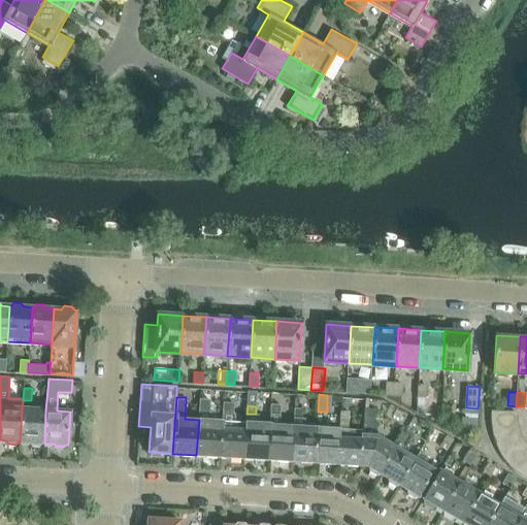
[(292,461),(316,463),(318,428),(304,427),(305,418),(302,418),(303,406),(295,406),(294,426),(292,461)]
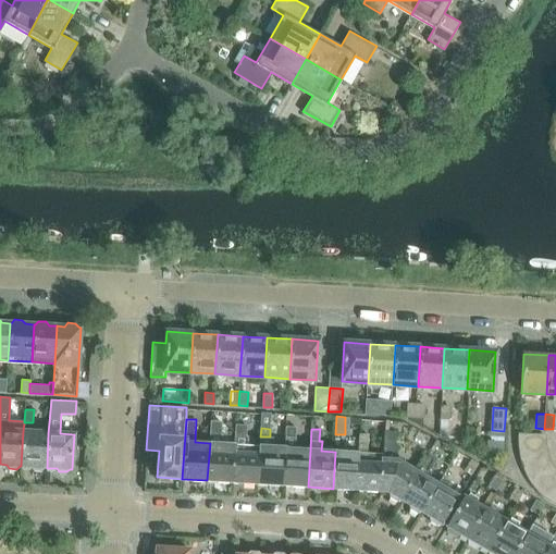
[(23,431),(21,466),(32,467),(34,470),(41,470),(45,467),(47,468),(48,433),(23,431)]
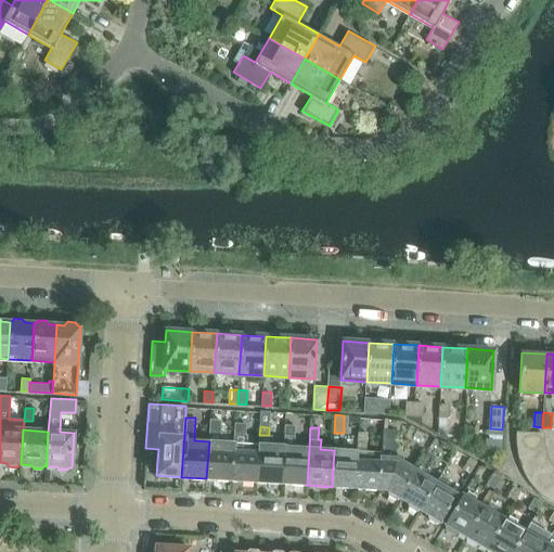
[(544,449),(543,433),(516,431),(518,456),(544,449)]
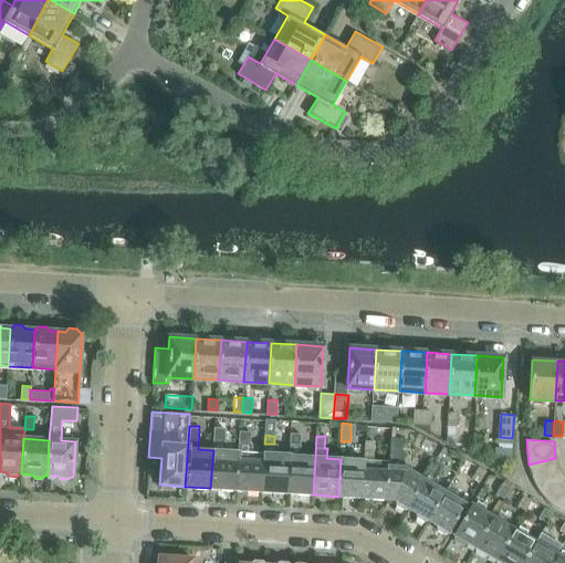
[(210,488),(237,490),(239,451),(213,450),(210,488)]
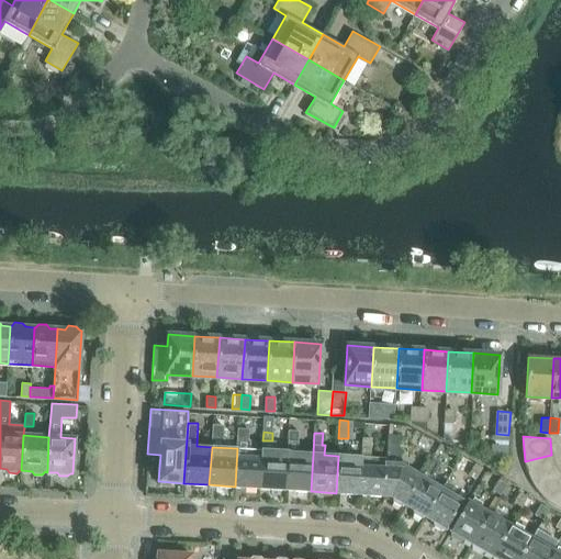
[(235,487),(260,488),(262,450),(237,448),(235,487)]
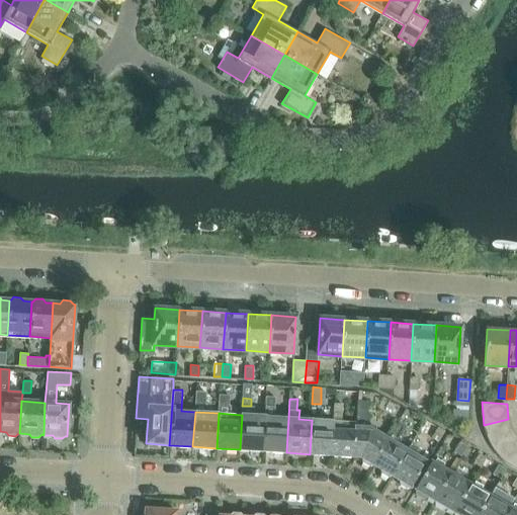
[(265,417),(242,415),(240,449),(263,451),(265,417)]
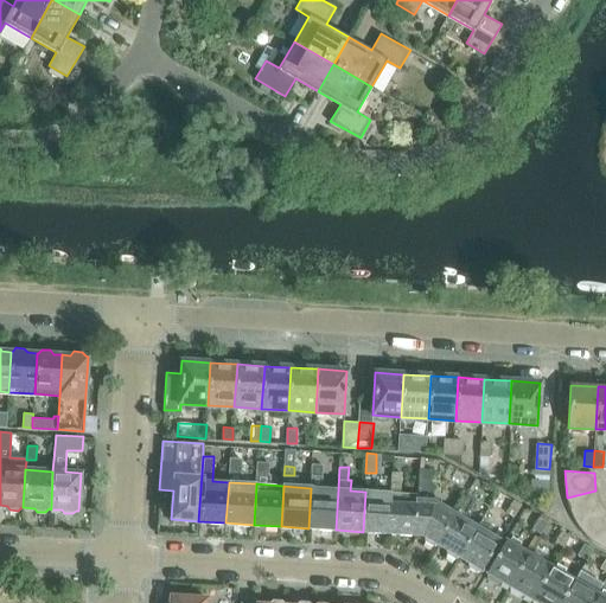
[(311,488),(308,528),(336,530),(338,489),(311,488)]
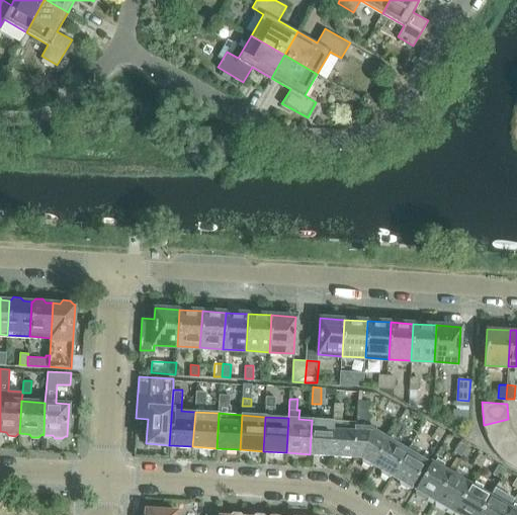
[(514,433),(508,419),(484,425),(484,430),(485,435),(487,440),(489,442),(492,446),(495,449),(514,433)]
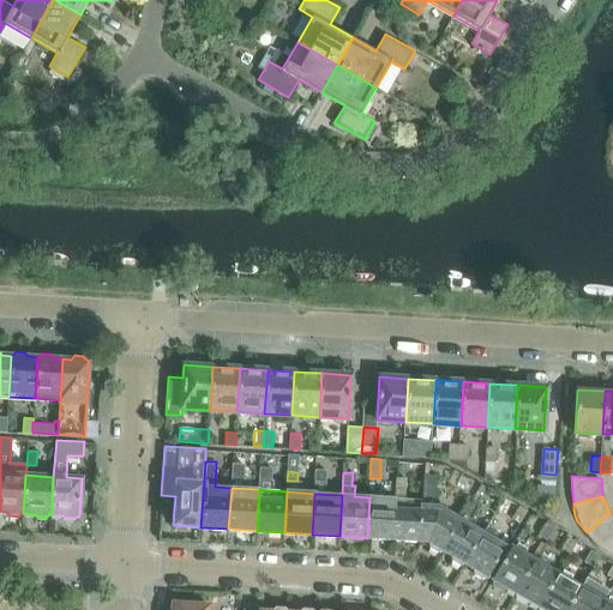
[(367,538),(392,539),(395,499),(370,497),(367,538)]
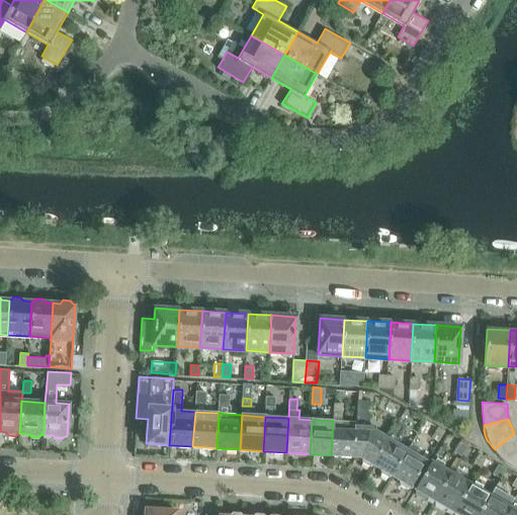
[(331,455),(353,457),(355,427),(355,422),(333,421),(331,455)]
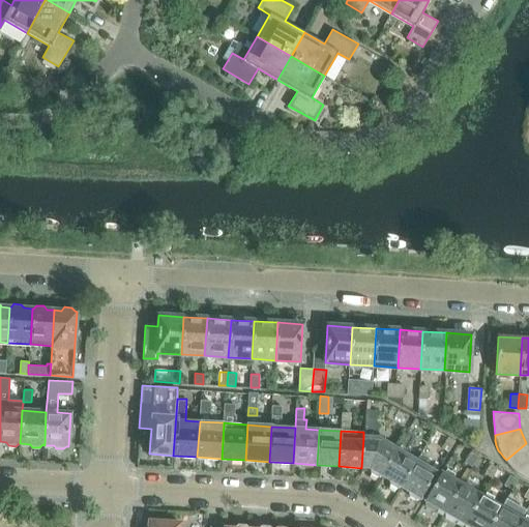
[(381,475),(397,448),(379,438),(363,437),(361,468),(370,468),(370,469),(371,472),(378,476),(381,475)]
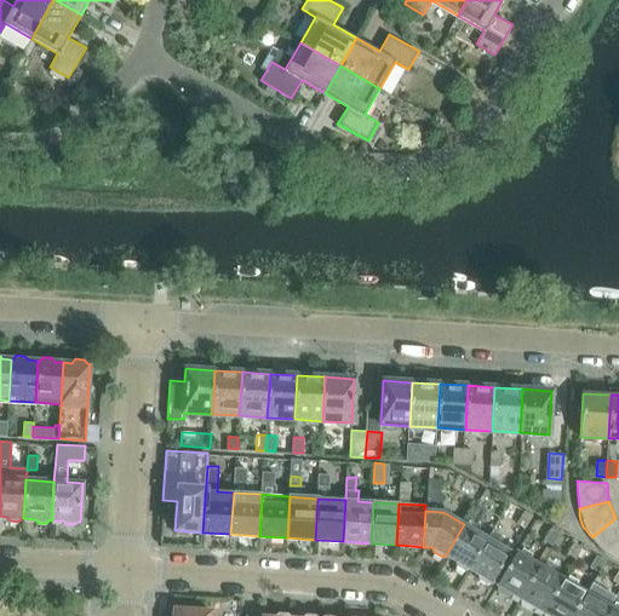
[(515,523),(523,528),(531,517),(522,512),(515,523)]
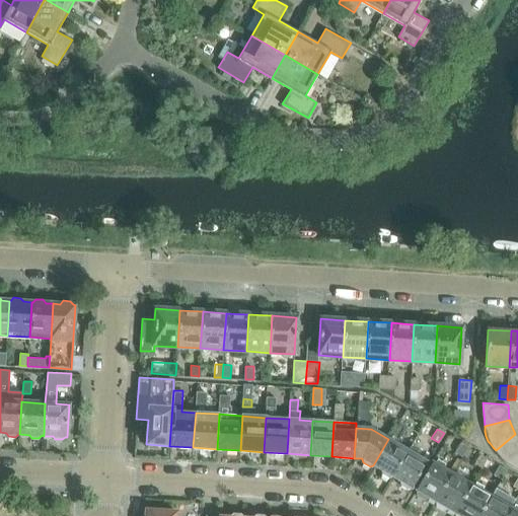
[(517,437),(515,434),(496,450),(512,466),(513,466),(517,457),(517,437)]
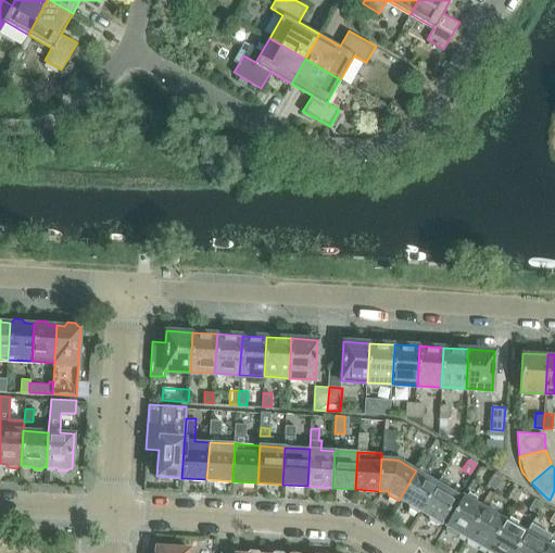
[(420,511),(437,482),(416,470),(400,499),(408,504),(410,507),(417,512),(420,511)]
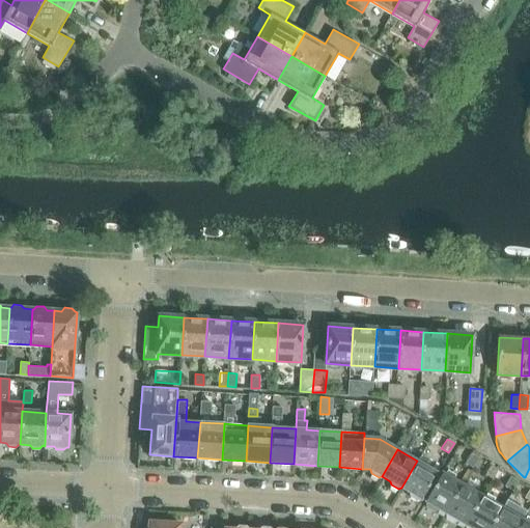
[(465,463),(473,467),(478,456),(471,452),(465,463)]
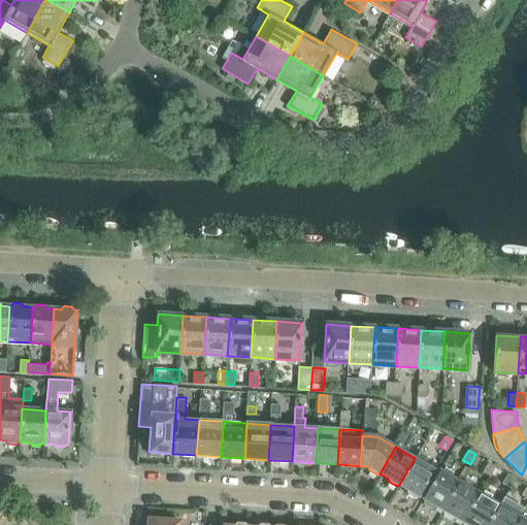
[(415,458),(399,485),(407,490),(407,493),(415,497),(418,495),(420,496),(435,469),(415,458)]
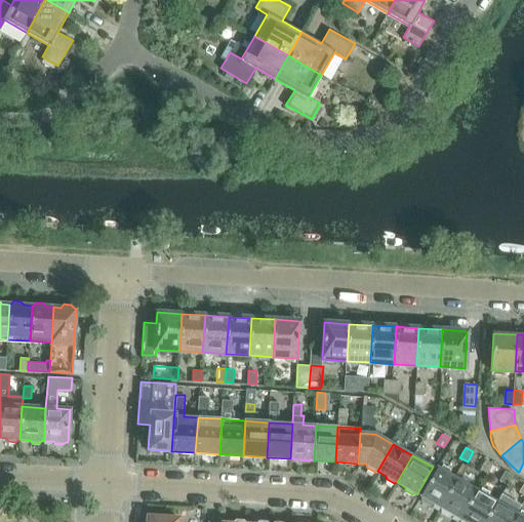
[(480,469),(487,473),(492,463),(485,458),(480,469)]
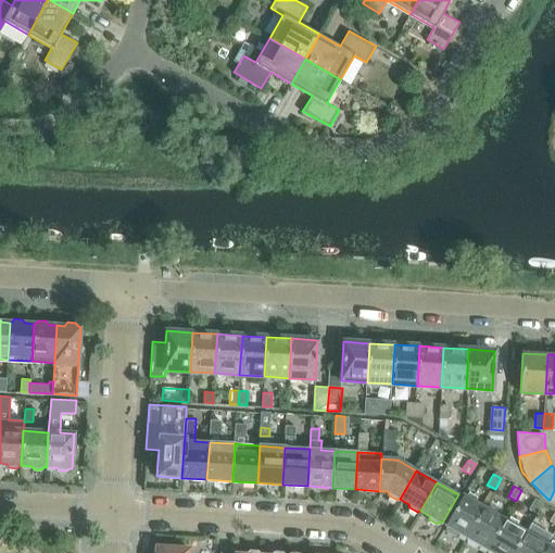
[(458,532),(467,538),(484,507),(463,495),(445,525),(446,526),(448,529),(455,533),(458,532)]
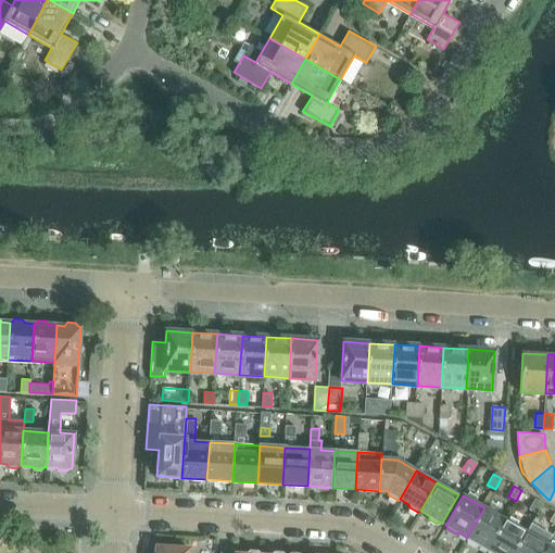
[(529,507),(537,513),(542,502),(534,498),(529,507)]
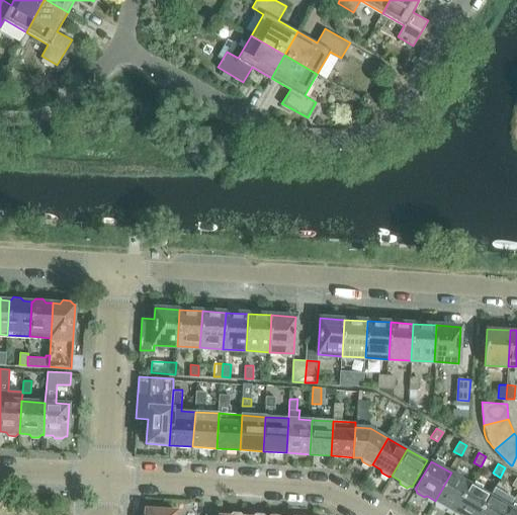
[(446,507),(454,512),(470,484),(451,473),(435,501),(436,504),(443,508),(446,507)]
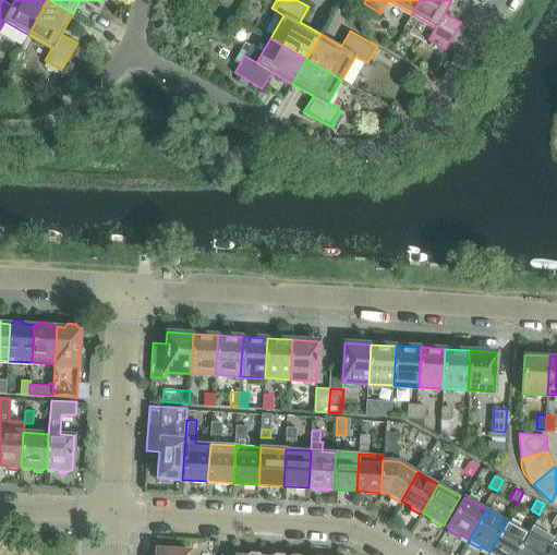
[(515,554),(528,533),(507,521),(489,552),(491,552),(489,554),(515,554)]
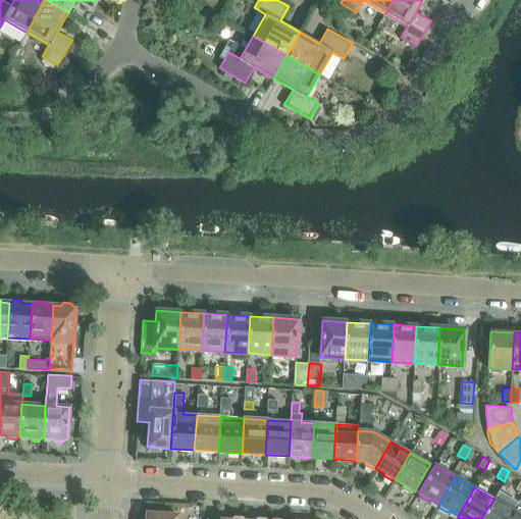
[(507,518),(513,510),(493,499),(481,518),(507,518)]
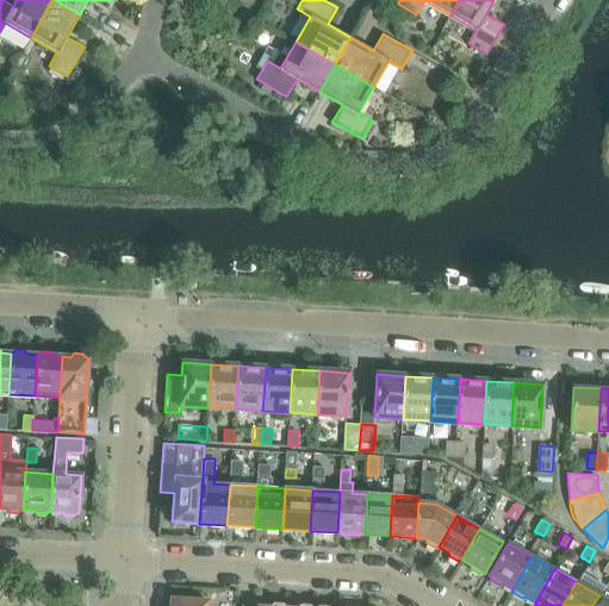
[(608,600),(600,595),(592,605),(608,605),(608,600)]
